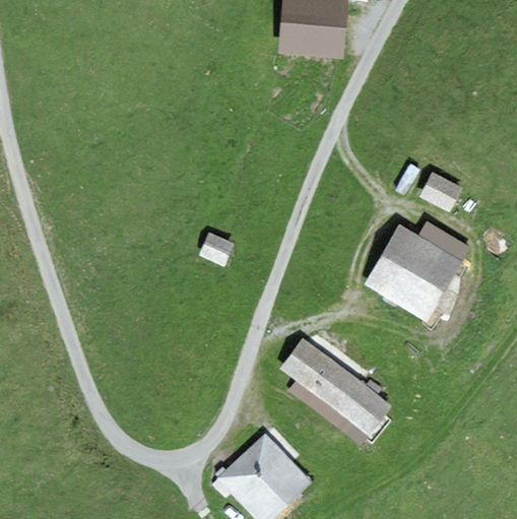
[(346,0),(289,0),(286,48),(342,53),(346,0)]
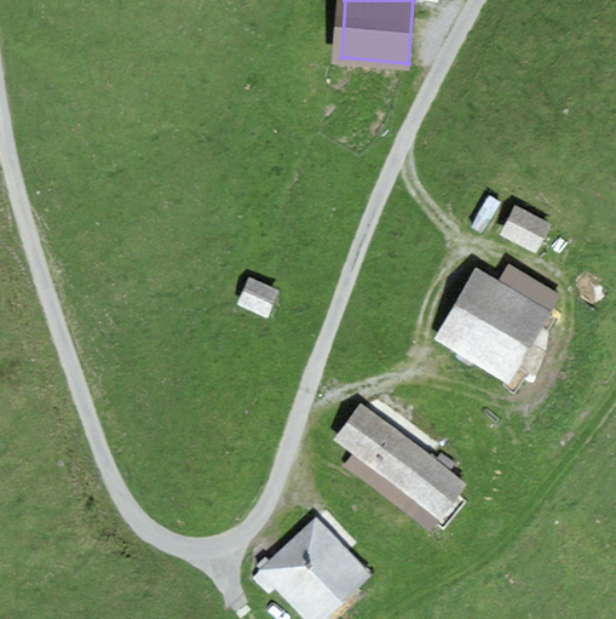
[(513,202),(499,236),(536,252),(551,218),(513,202)]
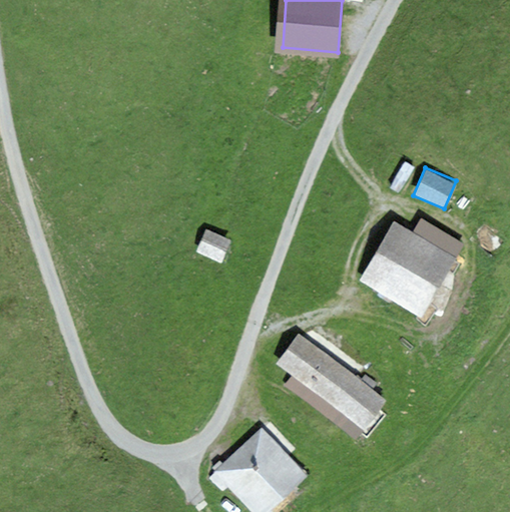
[(394,220),(360,280),(421,316),(456,256),(394,220)]
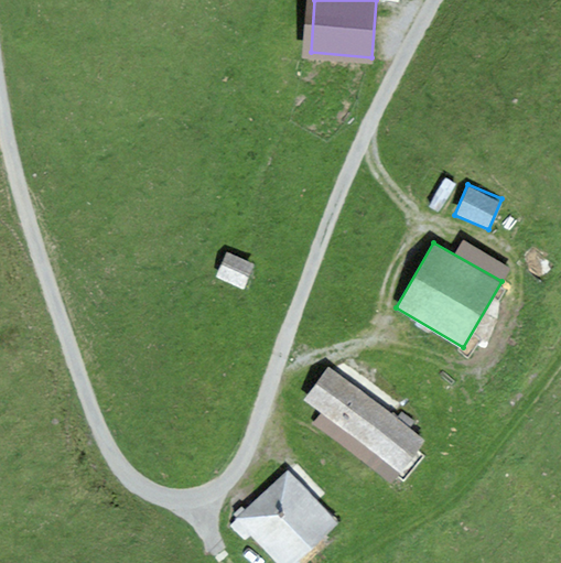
[(227,251),(216,275),(244,288),(255,263),(227,251)]
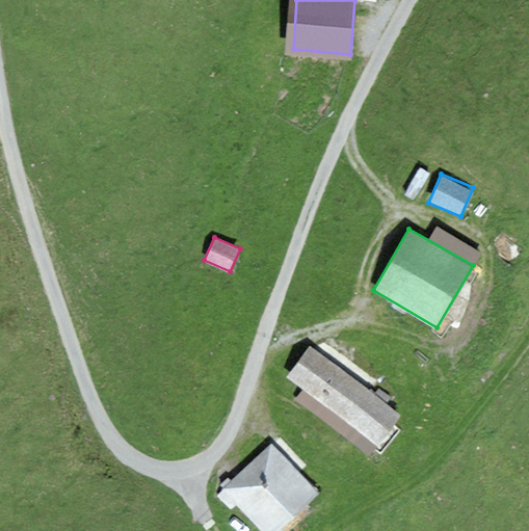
[(285,377),(375,444),(399,412),(308,345),(285,377)]
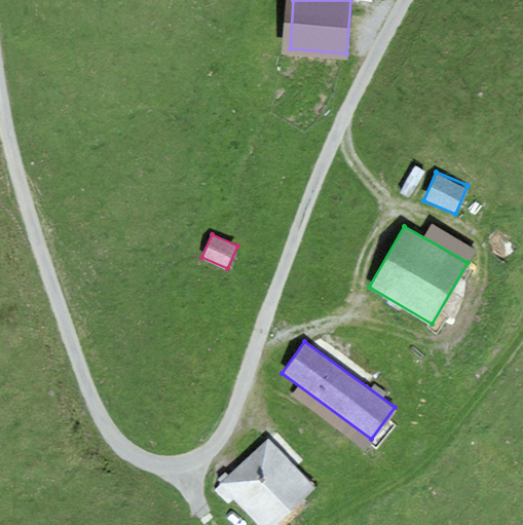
[(219,485),(255,524),(271,524),(312,488),(267,440),(219,485)]
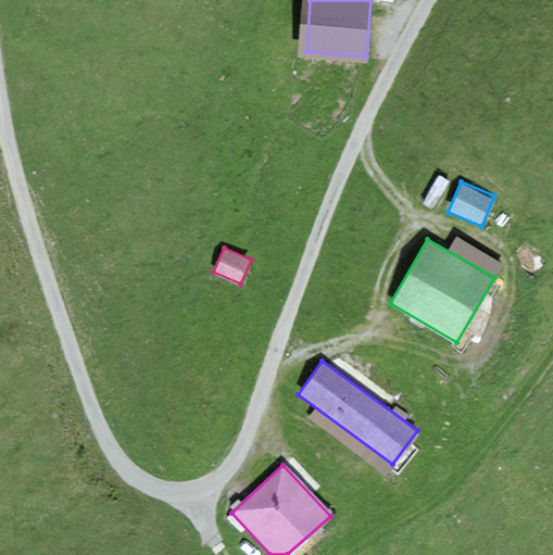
All buildings are outlined.
